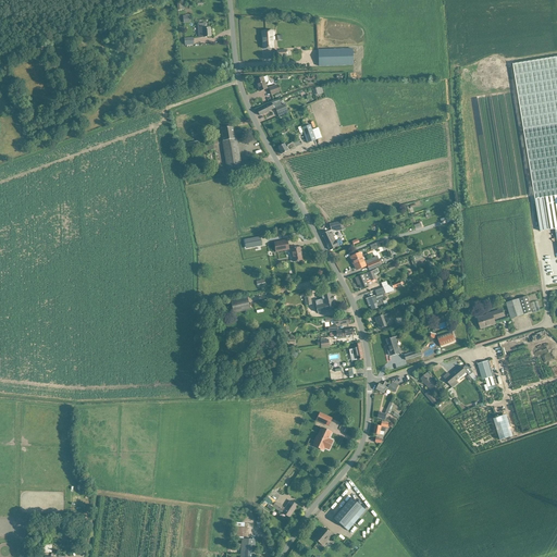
[(211,37),(210,28),(207,28),(206,24),(198,24),(199,35),(200,35),(200,38),(211,37)]
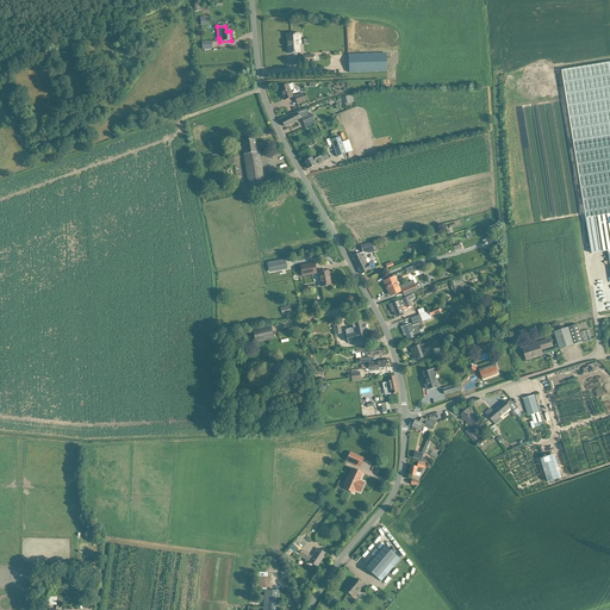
[(288,54),(302,53),(300,33),(287,35),(287,43),(288,43),(288,47),(287,47),(288,54)]
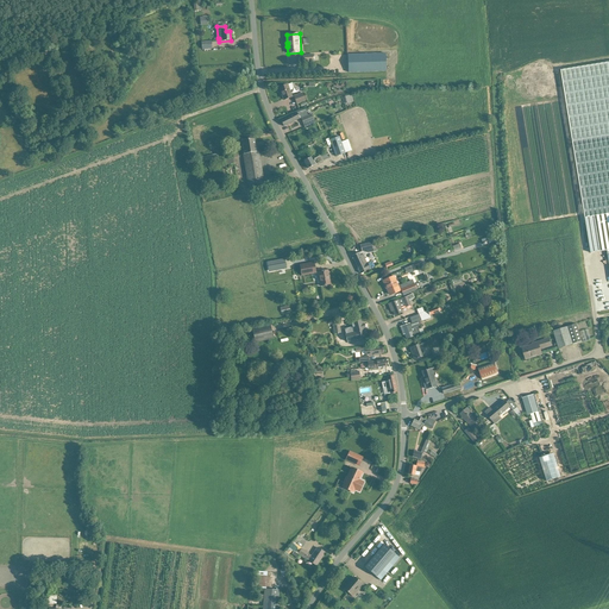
[(347,55),(349,73),(387,71),(385,54),(347,55)]
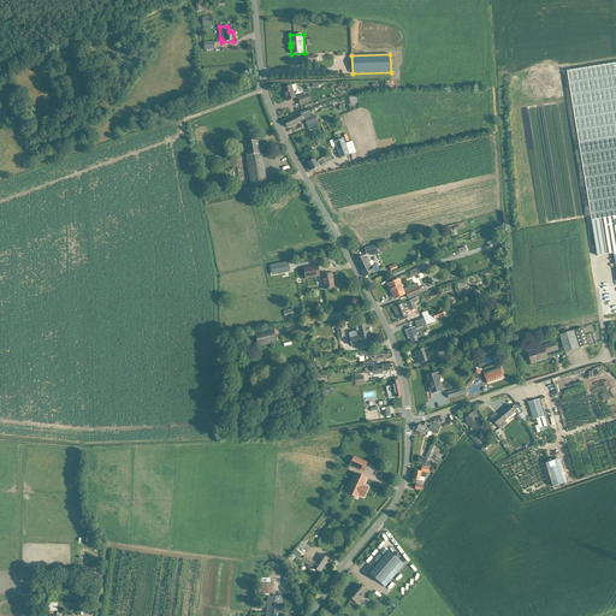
[(615,63),(568,71),(590,209),(591,214),(591,217),(598,256),(615,254),(614,252),(615,250),(615,218),(615,217),(615,215),(615,63)]
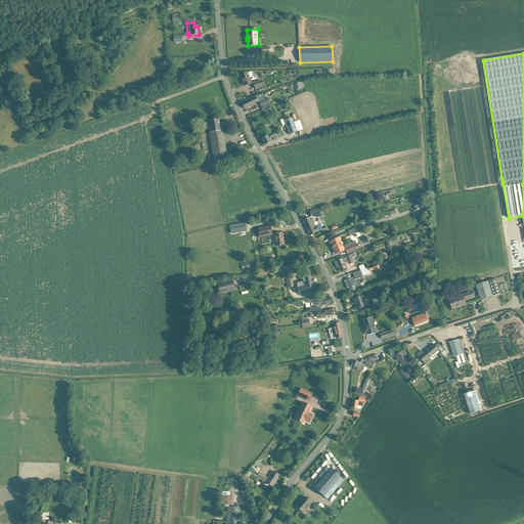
[(252,84),(250,78),(251,78),(253,74),(251,72),(239,76),(242,80),(244,86),(252,84)]
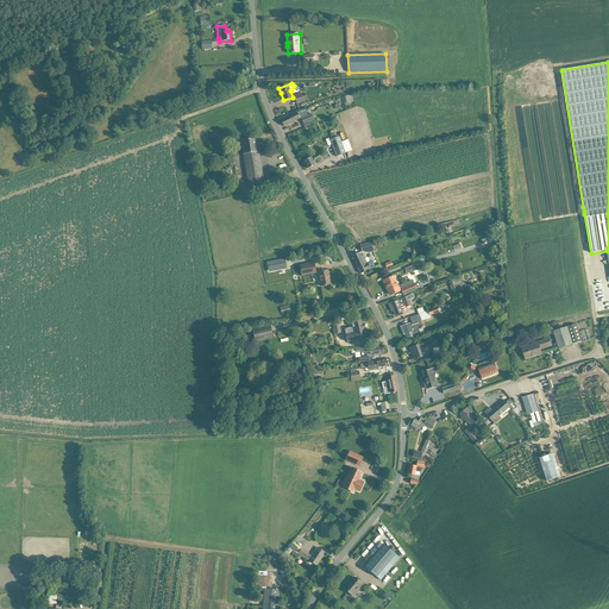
[(306,101),(302,93),(294,96),(296,104),(306,101)]
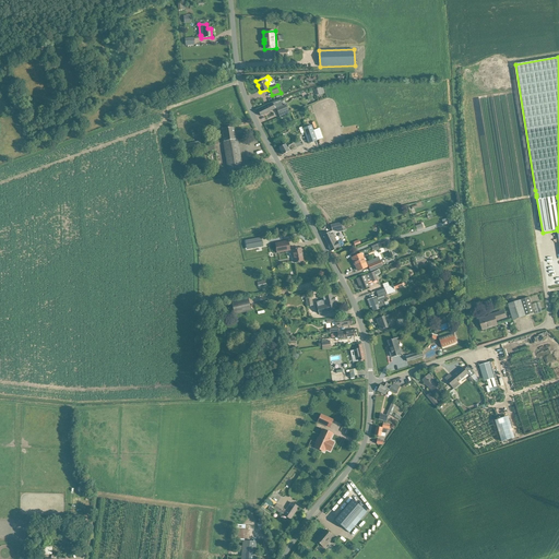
[(273,104),(258,110),(260,116),(275,109),(276,109),(281,107),(278,102),(273,104)]
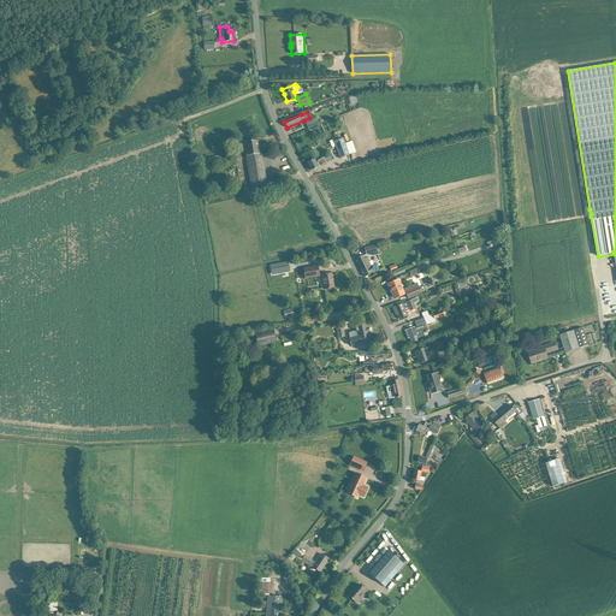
[(309,118),(304,120),(308,129),(319,124),(315,116),(312,118),(309,118)]
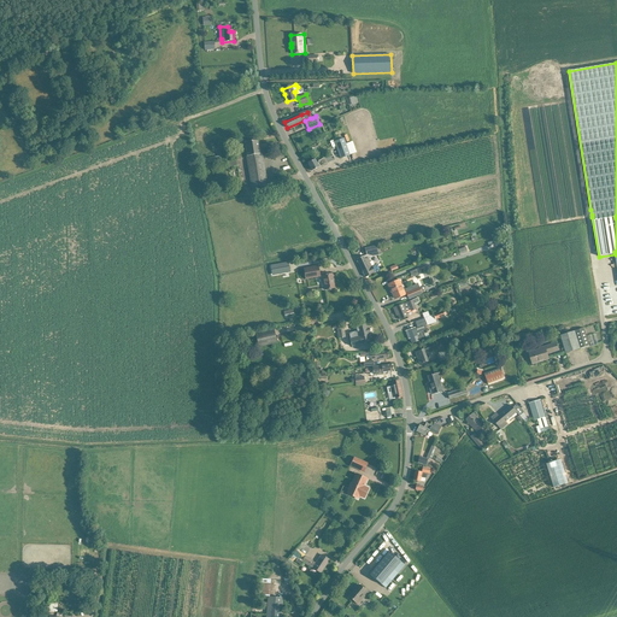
[(344,139),(335,141),(341,159),(350,156),(344,139)]
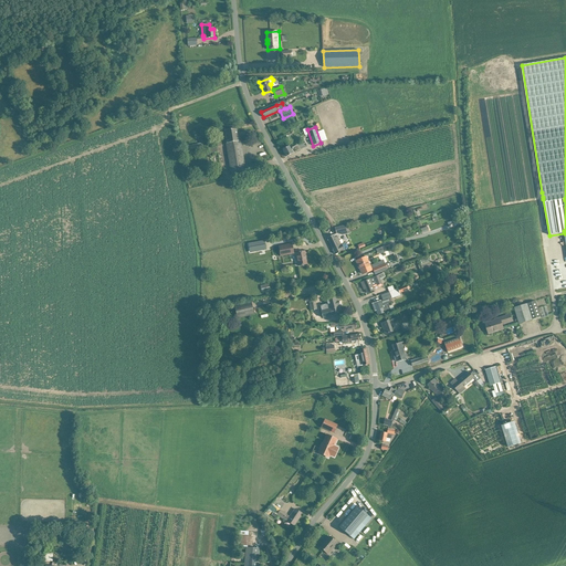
[(237,128),(231,129),(224,130),(227,143),(226,143),(231,175),(245,173),(240,140),(238,142),(237,128)]
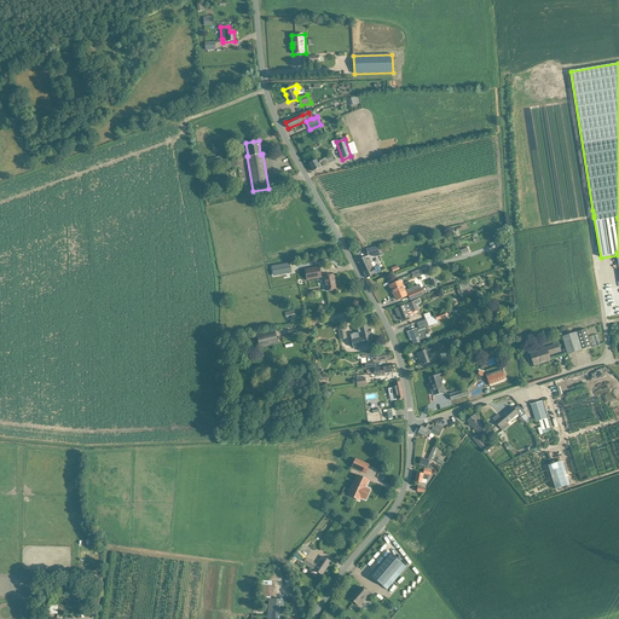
[(329,151),(331,155),(319,161),(320,162),(318,163),(316,160),(314,161),(308,163),(313,172),(318,169),(320,168),(322,167),(335,160),(335,158),(336,157),(333,150),(329,151)]
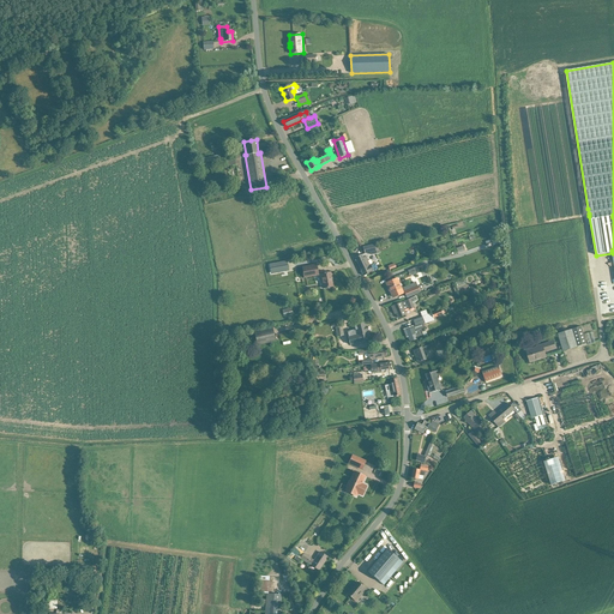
[(375,247),(375,245),(363,248),(365,254),(369,252),(371,256),(379,253),(378,247),(375,247)]
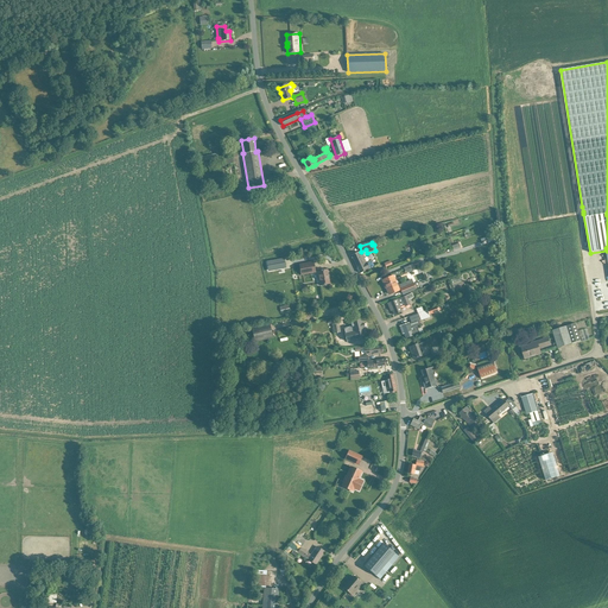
[(358,253),(352,255),(360,273),(366,271),(369,268),(374,266),(371,260),(366,263),(362,254),(359,255),(358,253)]
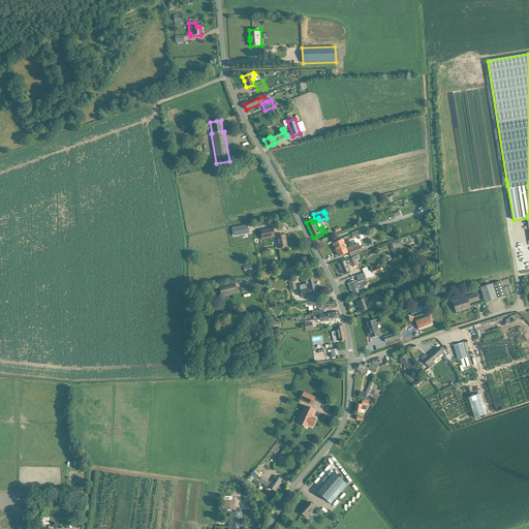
[(235,231),(236,231),(237,236),(249,234),(247,225),(238,227),(234,227),(235,231)]
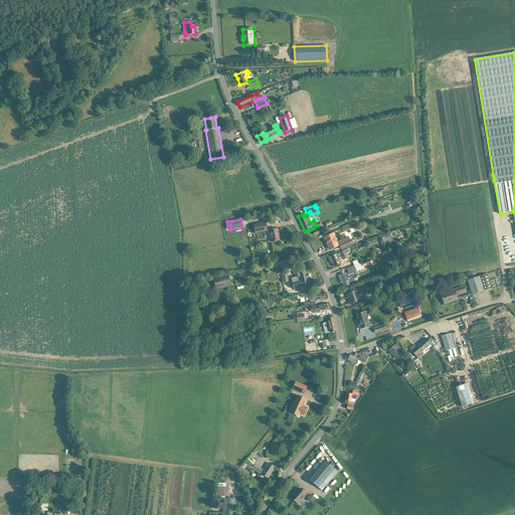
[(266,222),(253,224),(254,233),(268,230),(266,222)]
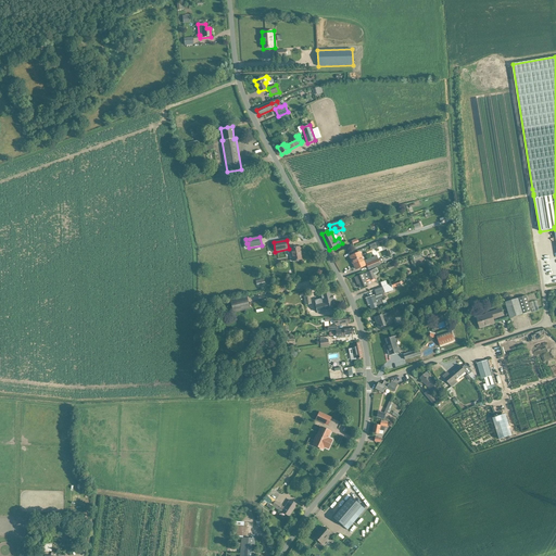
[(300,247),(294,248),(290,249),(293,262),(302,260),(301,252),(300,252),(299,249),(300,249),(300,247)]
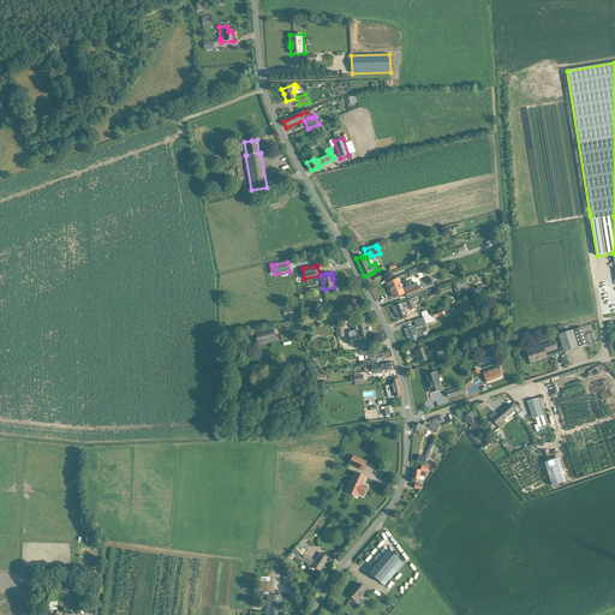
[(457,286),(458,291),(473,285),(471,279),(465,281),(466,282),(457,286)]
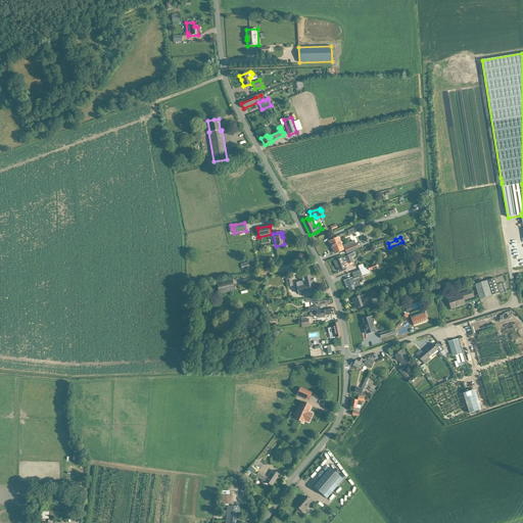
[(338,238),(334,240),(329,241),(331,245),(334,253),(343,250),(338,238)]
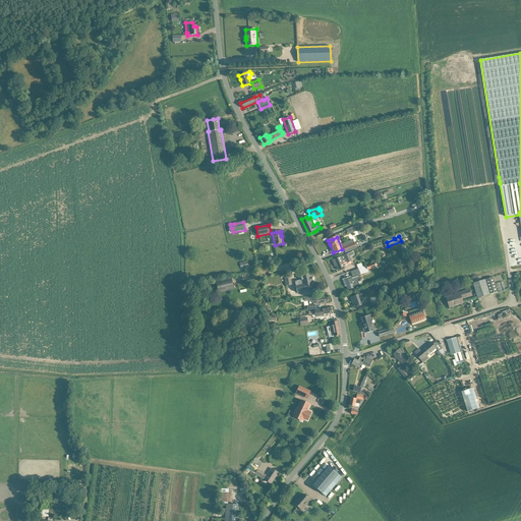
[(356,248),(354,243),(343,247),(345,252),(356,248)]
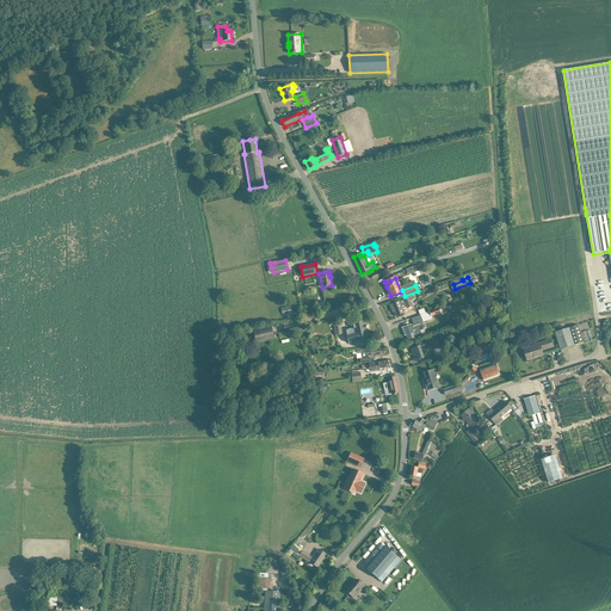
[(399,302),(396,302),(390,304),(396,316),(403,314),(400,306),(405,304),(407,308),(411,307),(409,302),(414,298),(413,295),(402,300),(403,300),(399,302)]
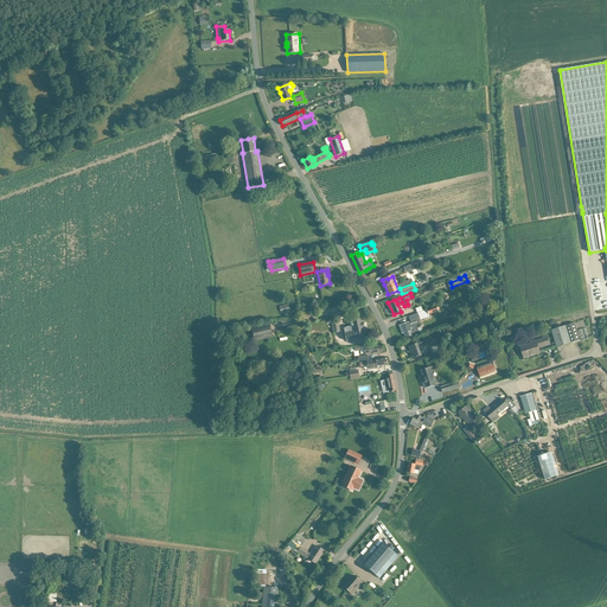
[(436,308),(435,306),(408,317),(410,323),(401,326),(404,338),(422,332),(417,320),(429,317),(429,314),(438,312),(438,311),(440,310),(439,307),(436,308)]
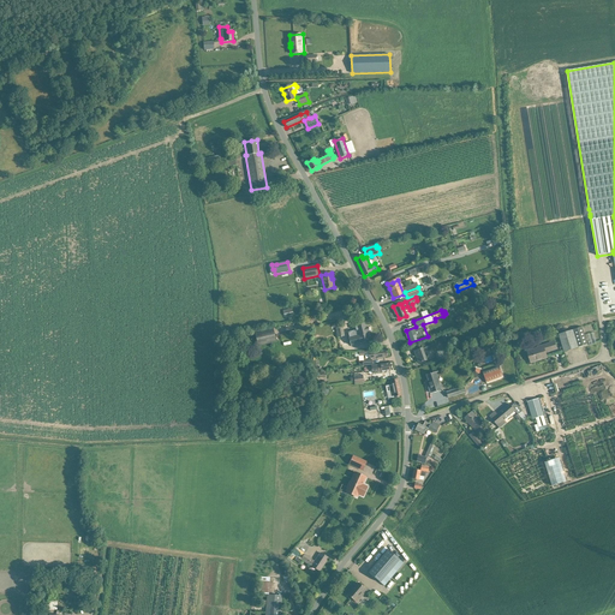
[(366,328),(365,323),(356,326),(358,336),(348,338),(351,346),(370,341),(368,332),(366,332),(365,328),(366,328)]
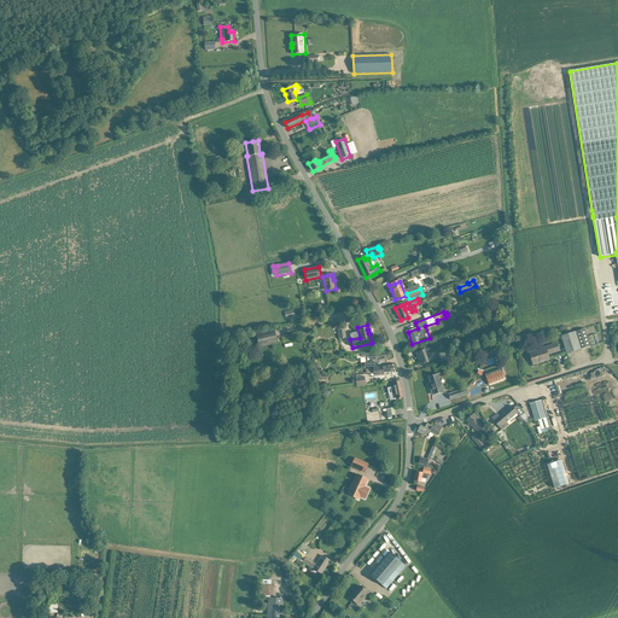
[(581,349),(590,347),(586,328),(576,332),(581,349)]
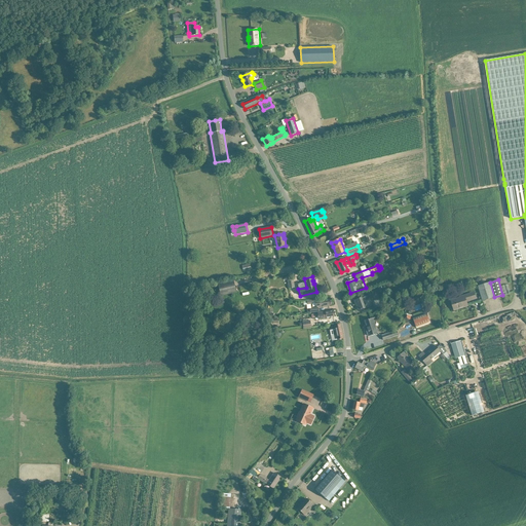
[(221,296),(225,295),(226,299),(230,298),(229,295),(236,293),(233,280),(218,284),(221,296)]
